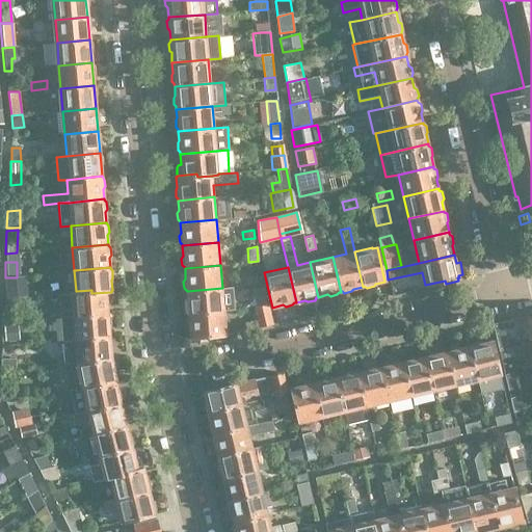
[(247,285),(260,283),(259,275),(246,277),(247,285)]
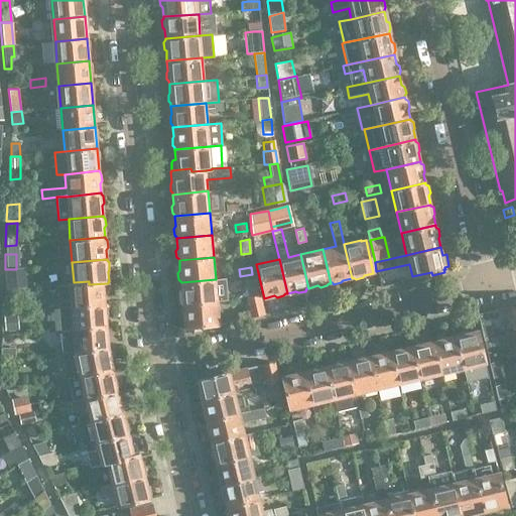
[(17,290),(17,269),(16,269),(5,269),(4,269),(4,291),(17,290)]
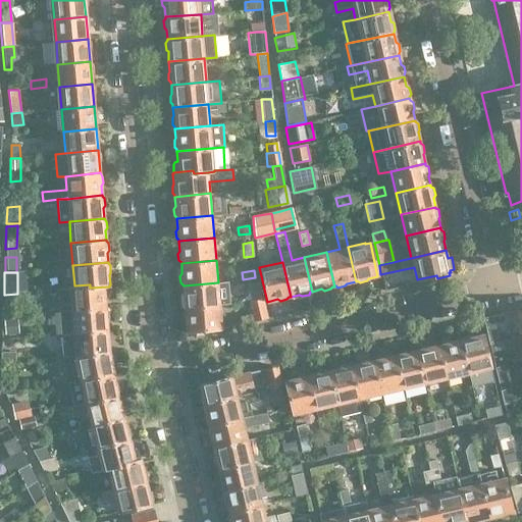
[(218,282),(184,285),(184,296),(181,299),(183,305),(186,308),(186,309),(220,305),(218,282)]
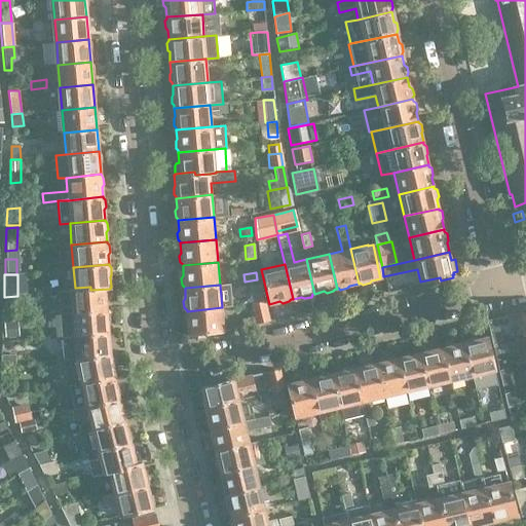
[(264,301),(265,301),(261,285),(249,287),(253,303),(264,301)]
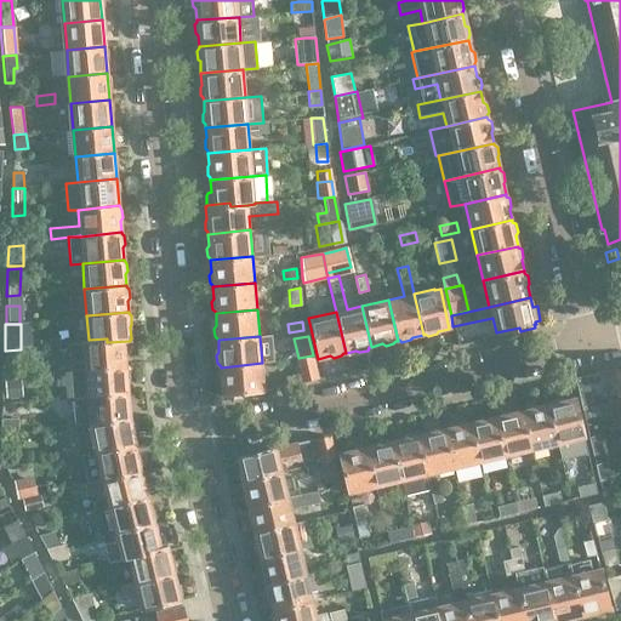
[(67,342),(69,371),(125,366),(124,354),(129,353),(130,349),(130,341),(107,342),(107,339),(89,340),(67,342)]
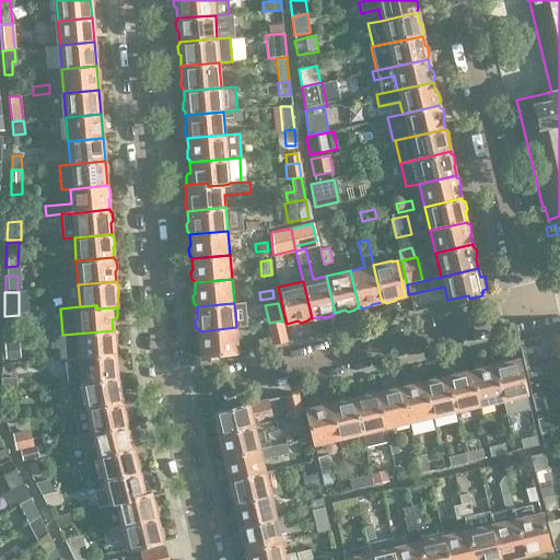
[(19,315),(4,316),(6,327),(20,325),(19,315)]
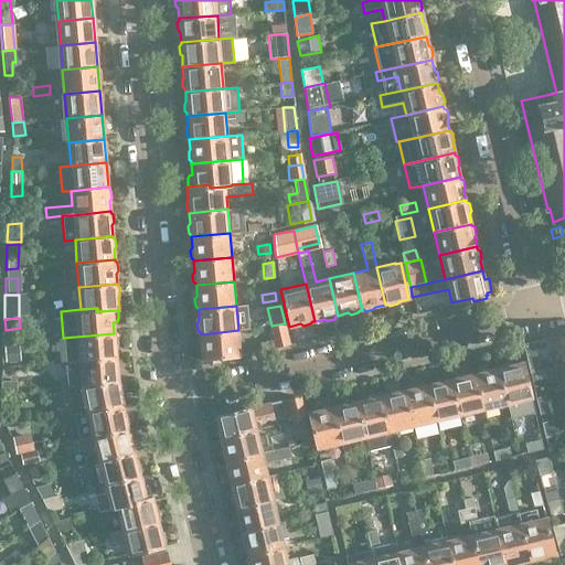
[(289,345),(284,323),(272,326),(269,326),(275,348),(289,345)]
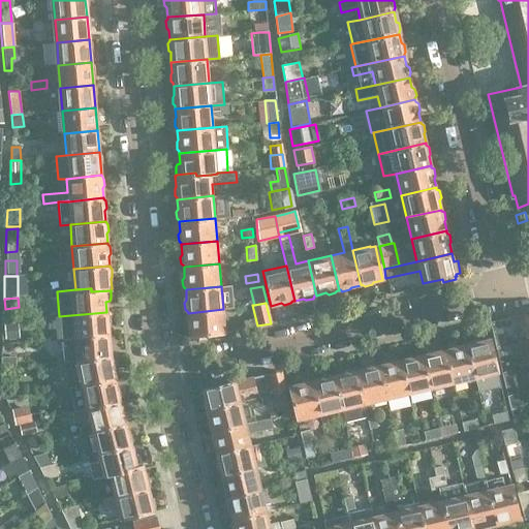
[(223,309),(188,313),(190,336),(192,336),(192,340),(205,339),(205,335),(224,333),(223,328),(225,328),(223,309)]
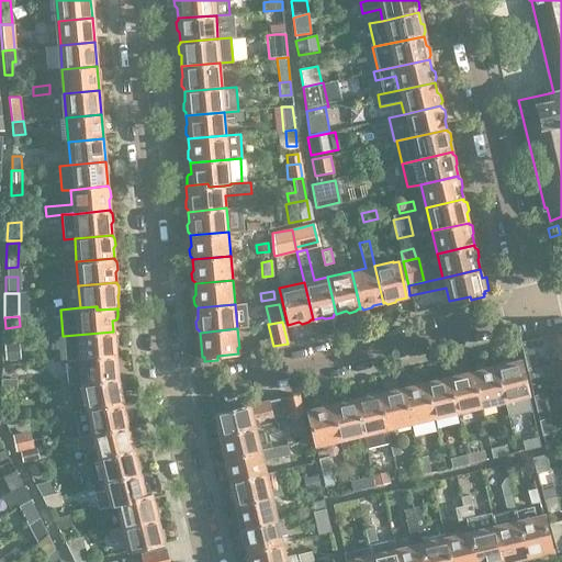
[(113,332),(63,336),(65,360),(70,360),(78,359),(115,356),(114,345),(116,341),(115,334),(113,333),(113,332)]
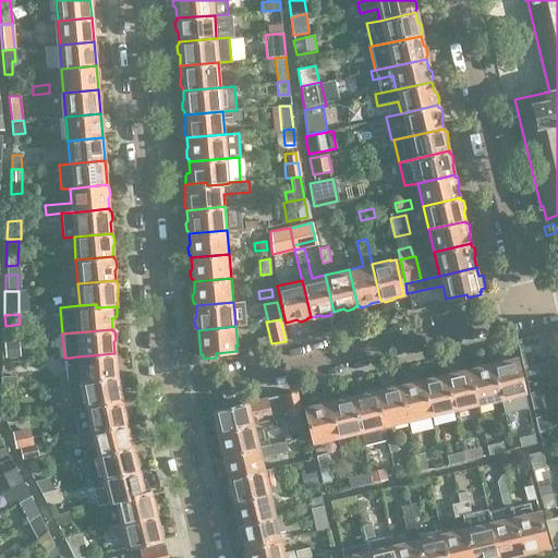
[(17,337),(3,338),(4,358),(20,356),(17,337)]
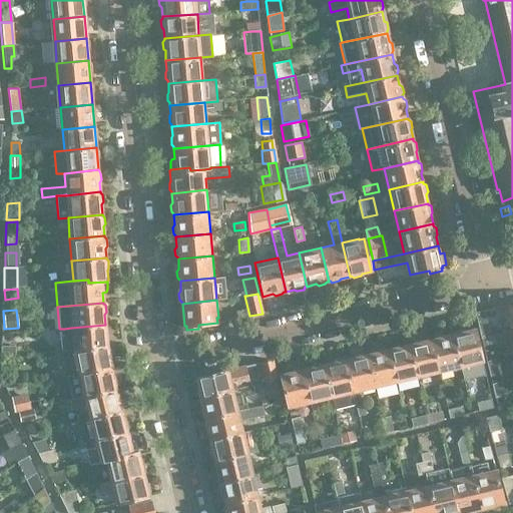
[(484,310),(474,312),(478,326),(480,338),(490,336),(484,310)]
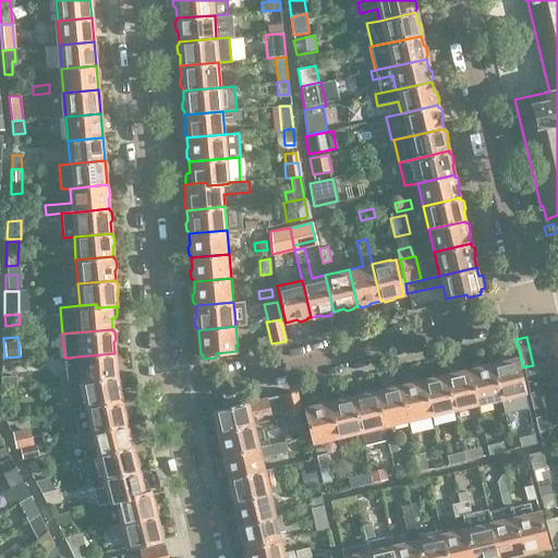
[(114,353),(77,356),(70,358),(65,361),(69,365),(65,367),(68,381),(117,377),(116,366),(118,364),(118,356),(116,354),(114,353)]
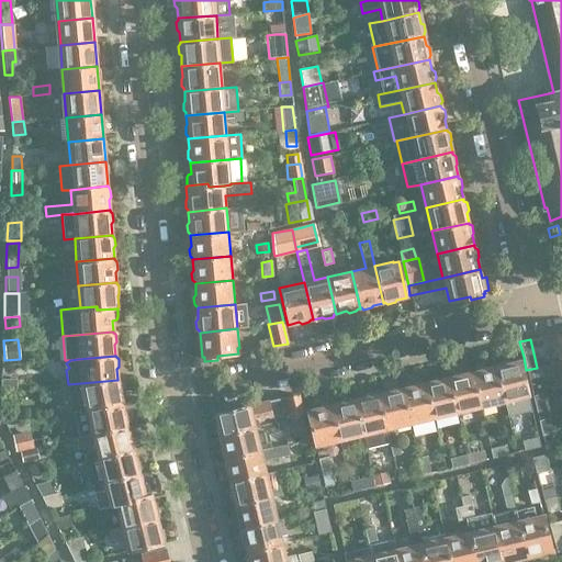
[(498,366),(496,366),(504,403),(507,415),(531,409),(519,360),(509,362),(506,361),(501,362),(498,366)]
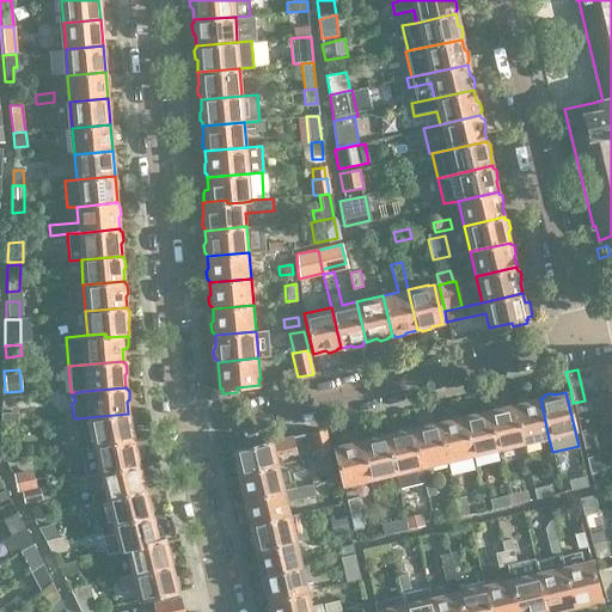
[(516,404),(514,404),(524,445),(549,439),(540,398),(528,401),(526,399),(519,401),(516,404)]
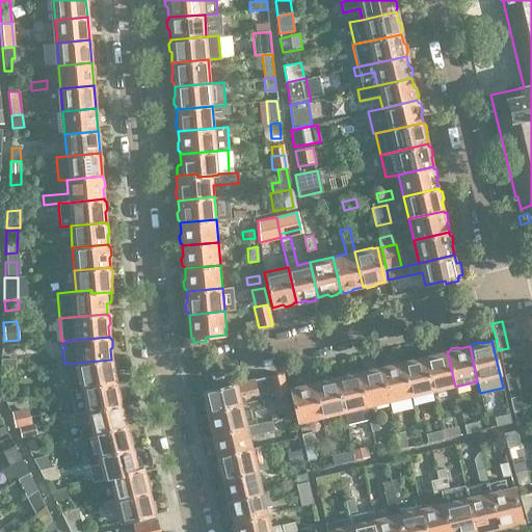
[(511,348),(499,351),(501,360),(513,356),(511,348)]
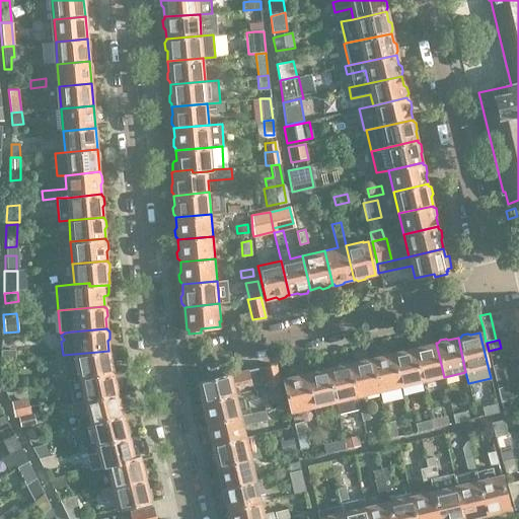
[(417,348),(414,348),(422,382),(444,377),(436,343),(426,346),(424,344),(418,346),(417,348)]
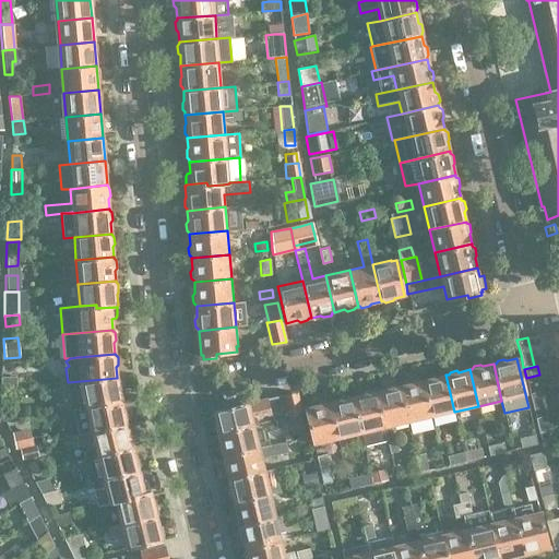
[(425,380),(423,380),(431,417),(454,412),(445,375),(436,378),(433,376),(427,378),(425,380)]
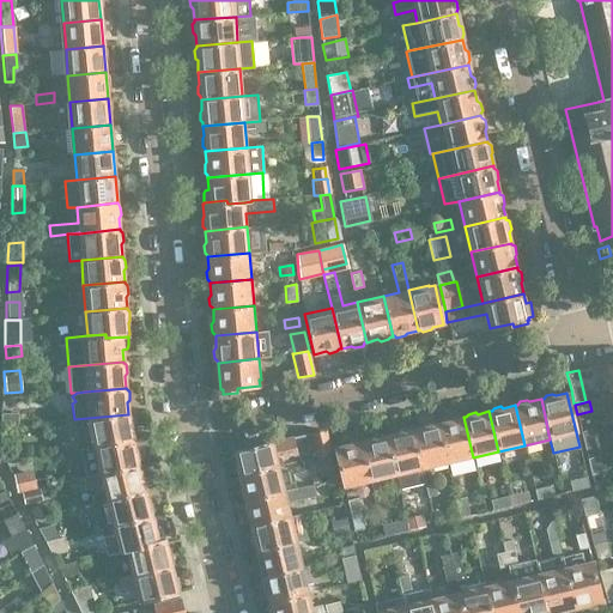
[(0,413),(0,424),(17,424),(17,413),(0,413)]
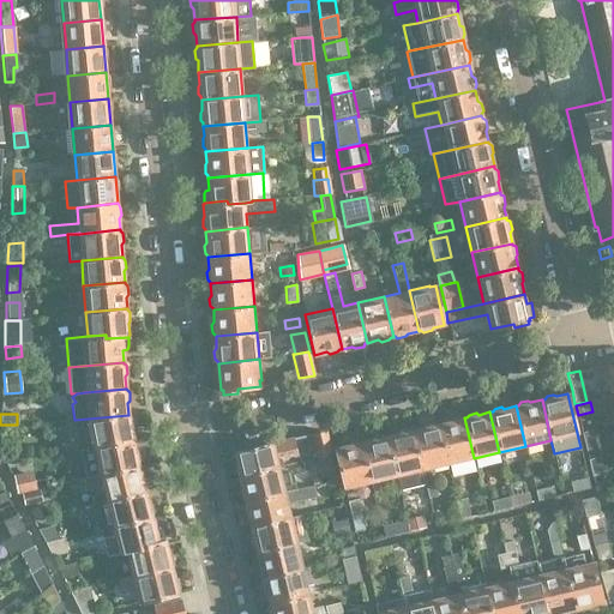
[(128,415),(74,420),(79,451),(94,447),(134,440),(132,428),(133,426),(132,417),(128,415)]
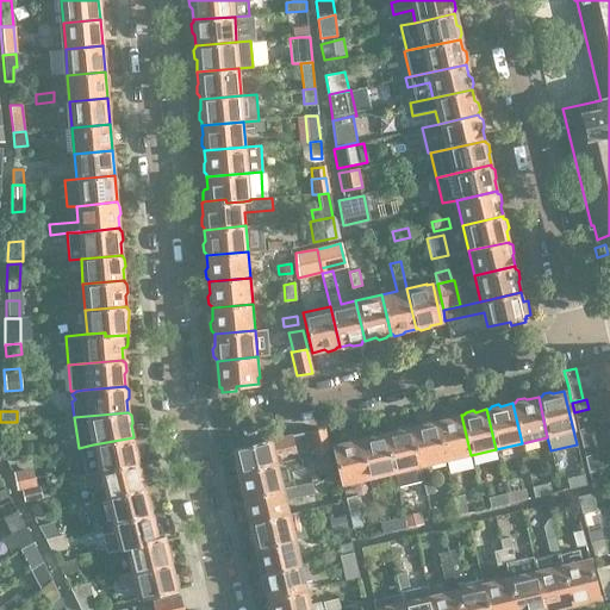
[(448,418),(436,421),(446,461),(471,455),(461,415),(460,416),(458,414),(449,416),(448,418)]
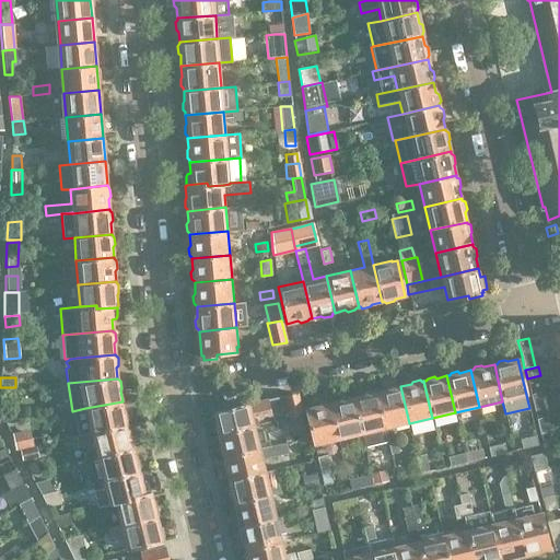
[(387,389),(376,392),(385,429),(409,423),(400,386),(398,387),(396,385),(389,387),(387,389)]
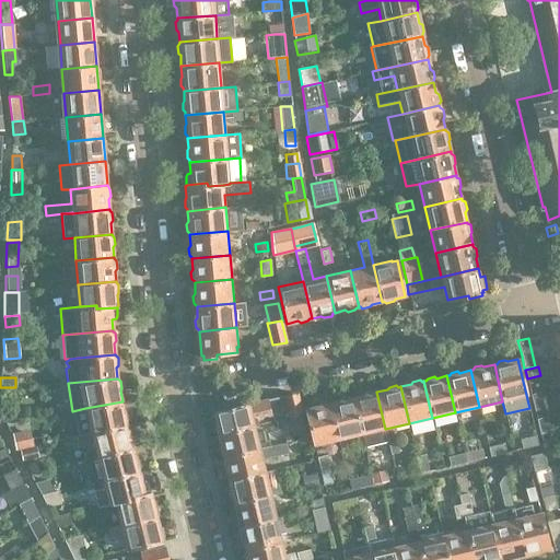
[(364,395),(353,397),(365,447),(388,442),(385,429),(376,392),(374,393),(372,391),(365,393),(364,395)]
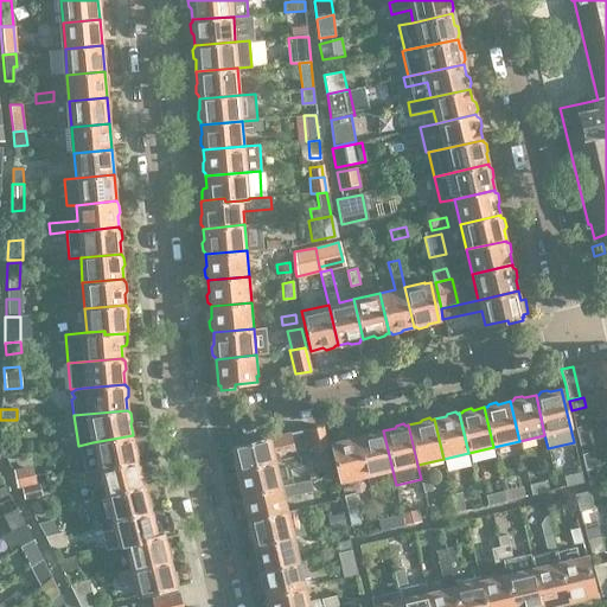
[(586,425),(575,427),(579,446),(590,442),(586,425)]
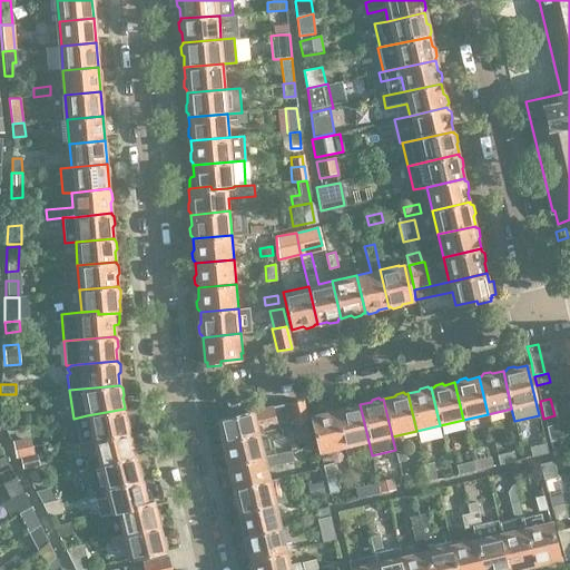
[(303,400),(290,403),(291,410),(294,425),(295,425),(307,422),(303,400)]
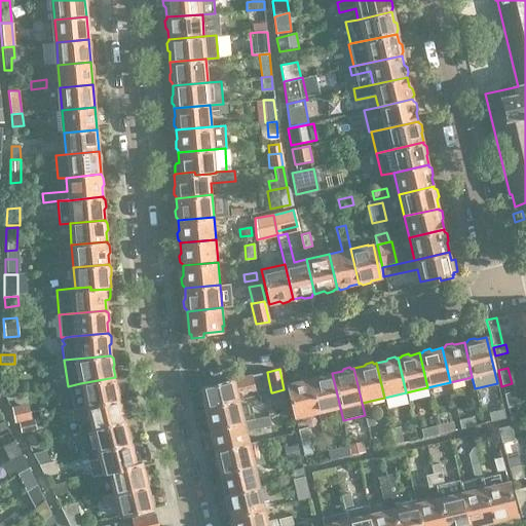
[(321,376),(310,378),(317,413),(340,408),(332,373),(330,374),(328,372),(322,374),(321,376)]
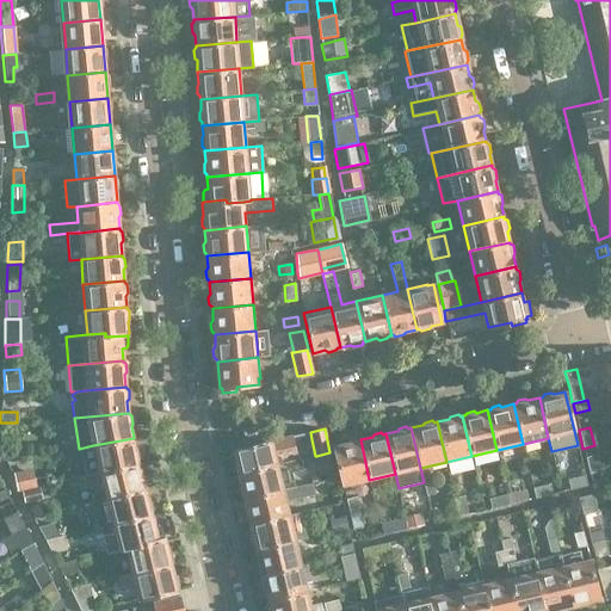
[(292,436),(233,450),(238,473),(297,458),(292,436)]
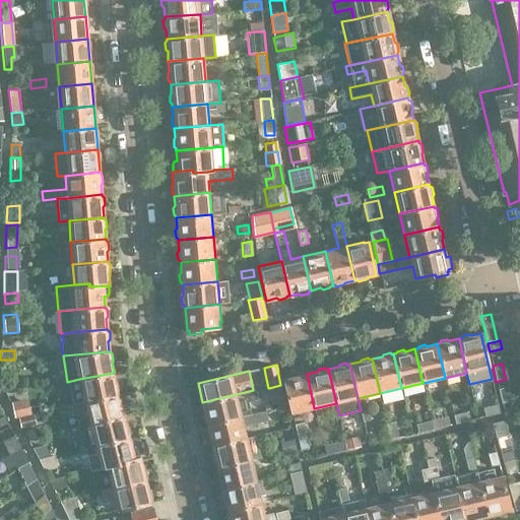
[(114,373),(79,379),(67,382),(72,405),(119,394),(119,393),(120,390),(119,384),(116,382),(114,373)]
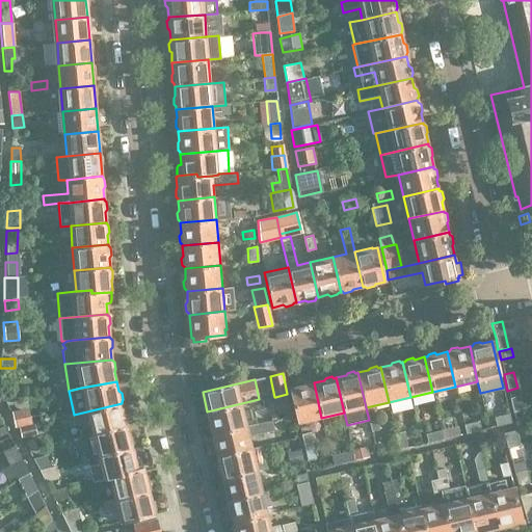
[(301,386),(291,388),(299,422),(304,421),(304,422),(321,418),(314,382),(312,383),(310,381),(303,383),(301,386)]
